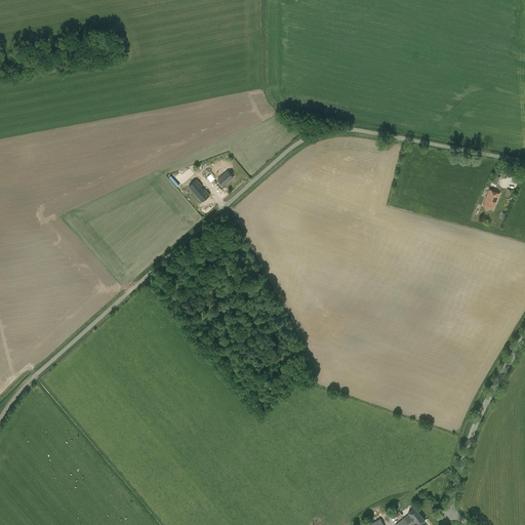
[(224,186),(233,177),(228,170),(217,179),(224,186)]
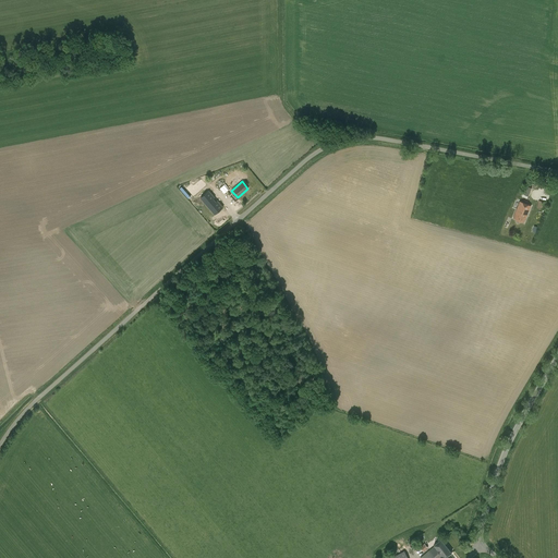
[(225,193),(229,189),(225,184),(220,187),(225,193)]
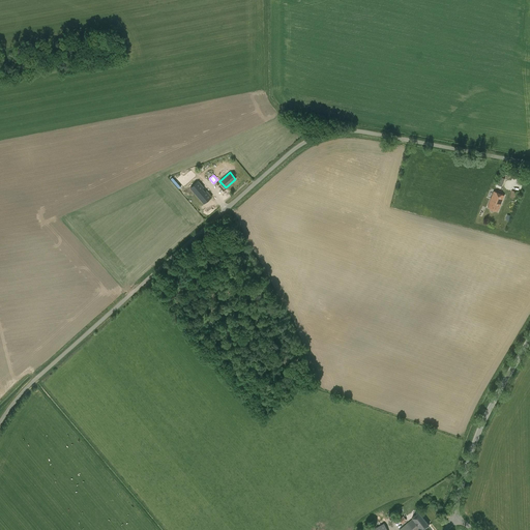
[(502,186),(505,179),(500,176),(496,184),(502,186)]
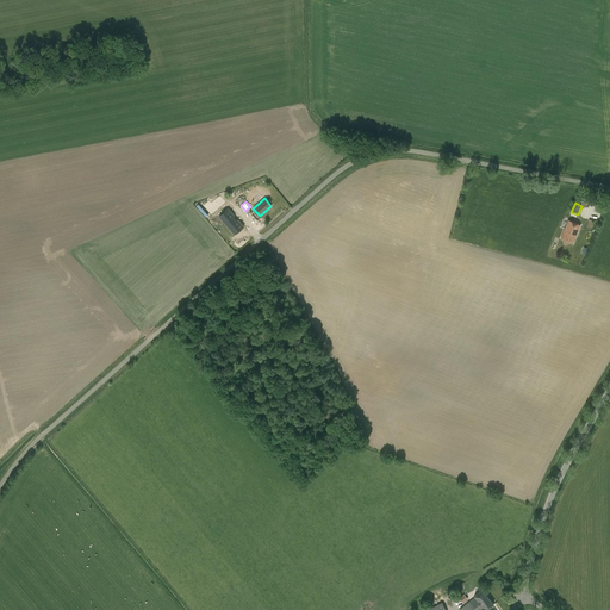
[(229,209),(219,217),(235,235),(244,226),(237,219),(234,217),(235,216),(229,209)]
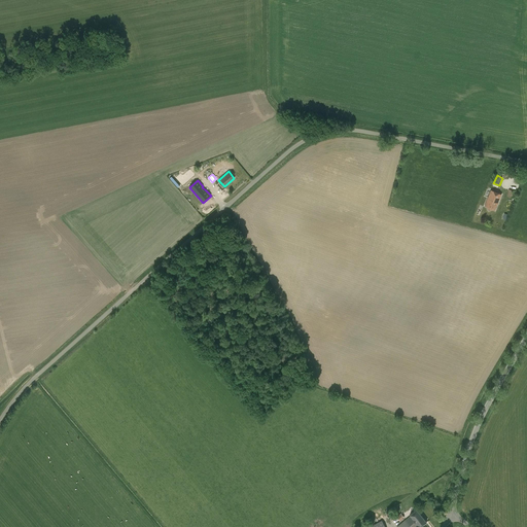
[(516,198),(517,190),(508,189),(507,197),(516,198)]
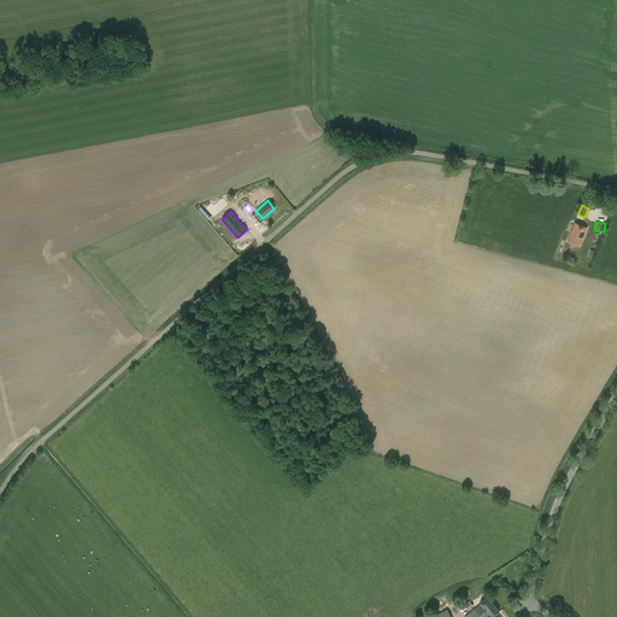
[(580,246),(587,228),(575,223),(568,241),(580,246)]
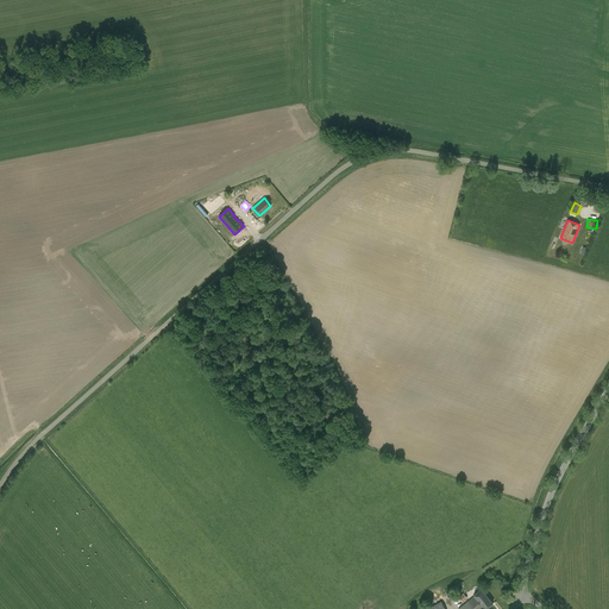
[(473,595),(475,596),(458,608),(483,608),(484,608),(485,608),(493,603),(482,589),(473,595)]
